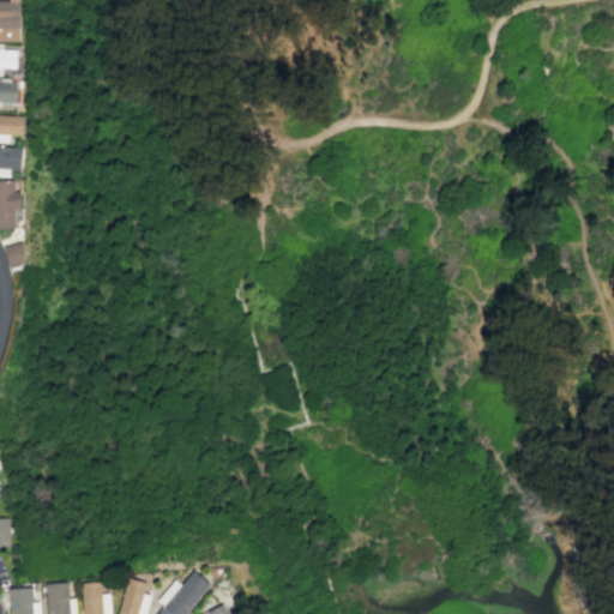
[(18,1),(18,26),(16,26),(16,40),(0,40),(0,0),(7,0),(8,1),(18,1)]
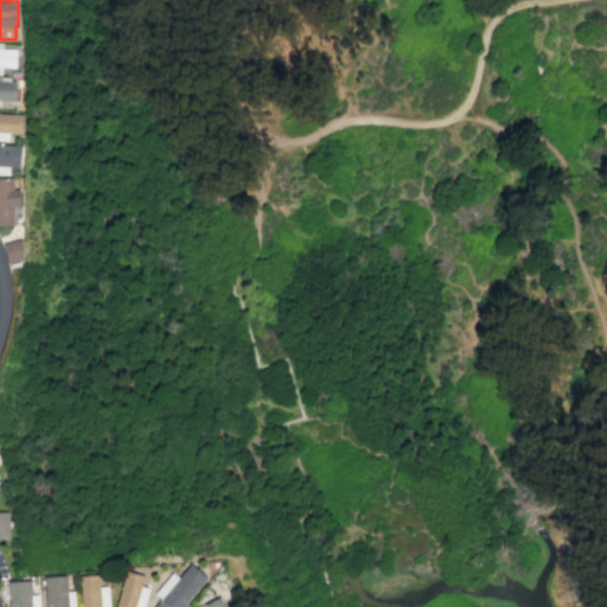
[(0,40),(1,42),(1,46),(16,48),(16,66),(0,66),(0,40)]
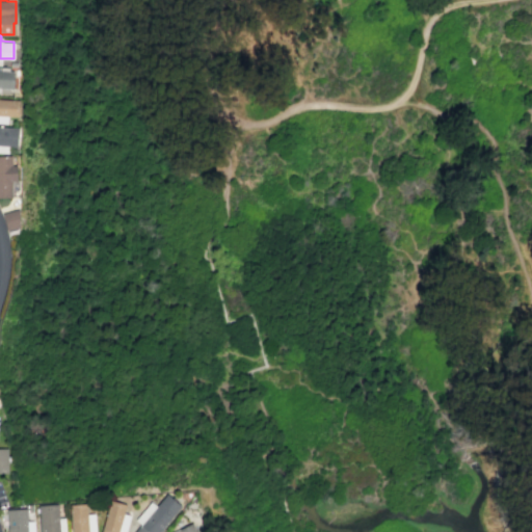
[(0,65),(8,67),(8,71),(14,71),(12,88),(0,87),(0,65)]
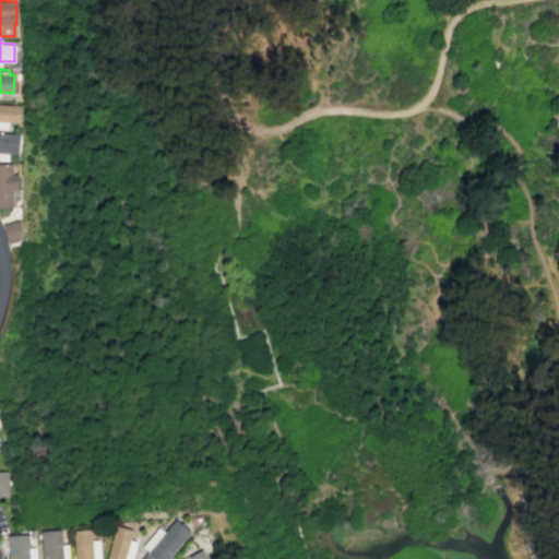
[(0,104),(20,105),(19,122),(0,121),(0,104)]
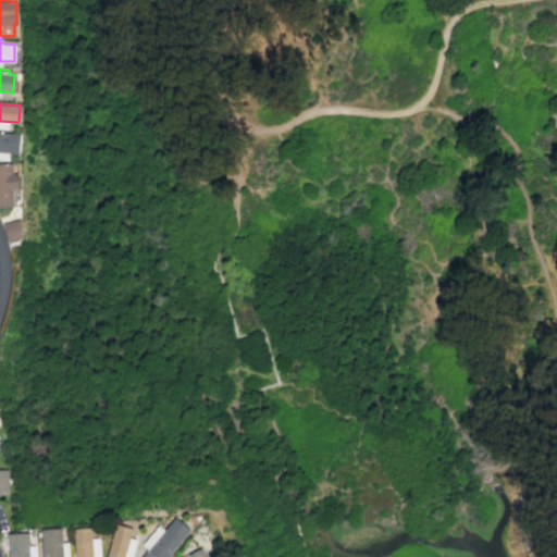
[(0,132),(19,133),(17,153),(0,152),(0,132)]
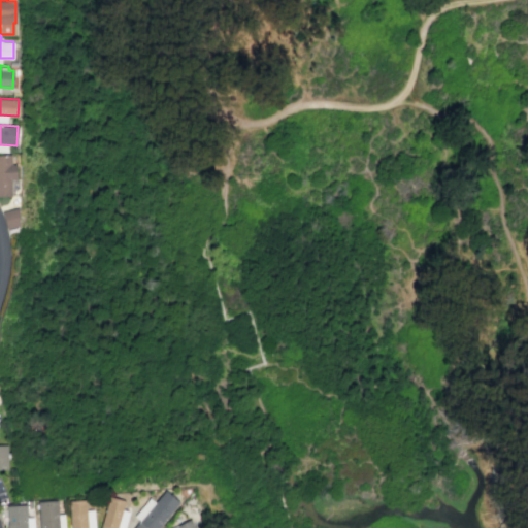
[(0,154),(11,154),(11,164),(15,164),(15,179),(11,179),(11,196),(0,196),(0,154)]
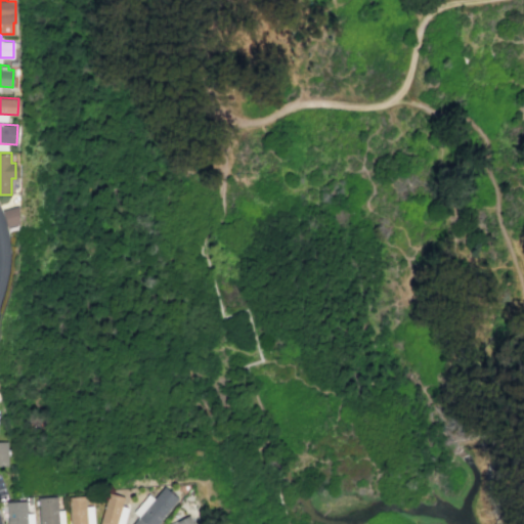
[(1,210),(17,206),(17,223),(6,227),(1,210)]
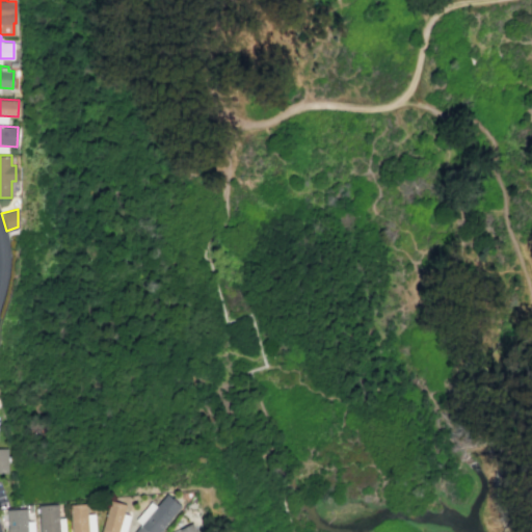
[(166,495),(180,506),(157,531),(133,531),(139,525),(134,520),(150,501),(156,506),(166,495)]
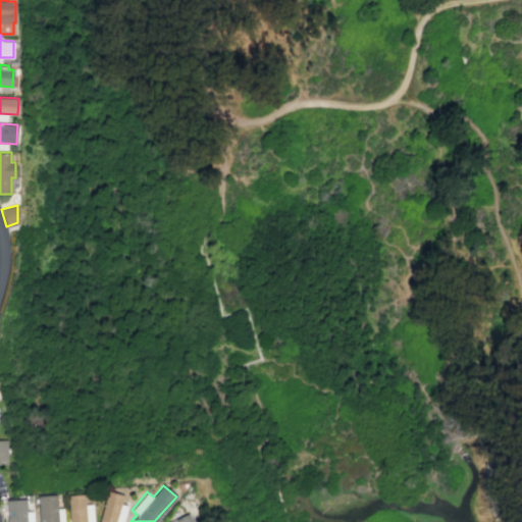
[(98,521),(107,490),(122,494),(119,504),(127,506),(122,521),(98,521)]
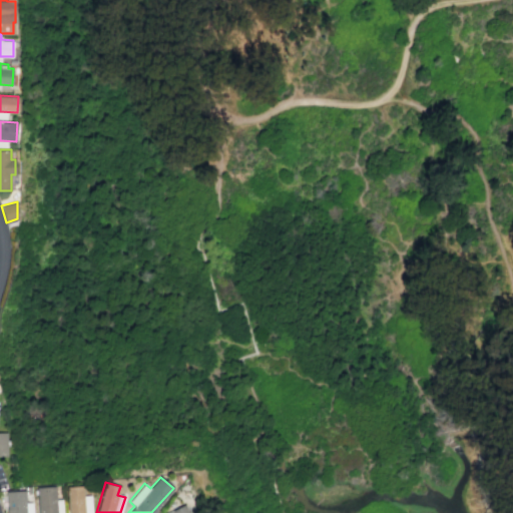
[(37,512),(36,487),(55,486),(56,500),(62,499),(63,512),(37,512)]
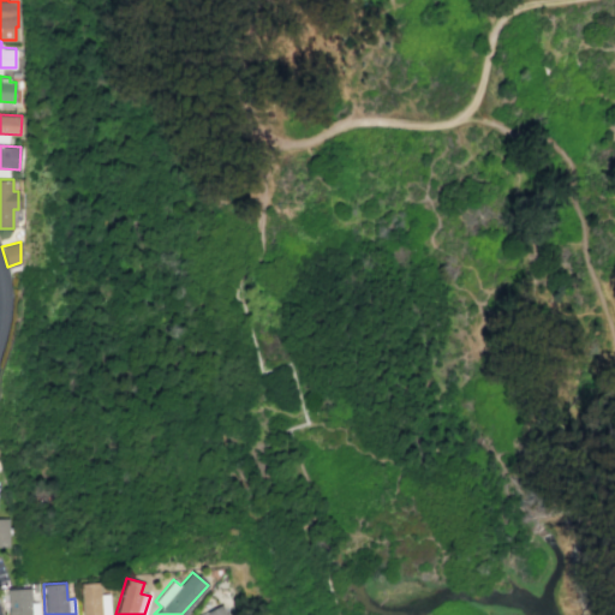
[(82,614),(79,584),(99,583),(100,595),(108,593),(109,614),(82,614)]
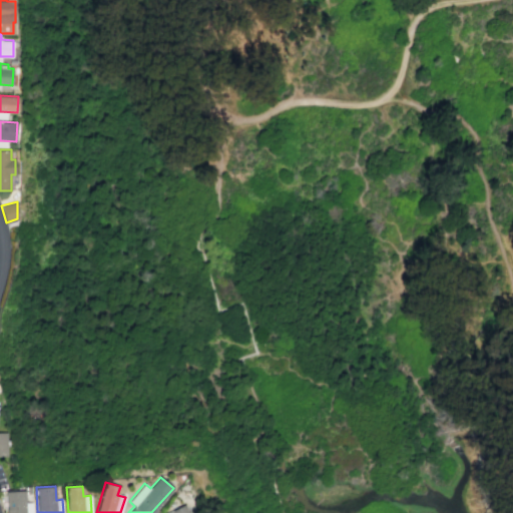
[(6,512),(5,491),(25,490),(26,512),(6,512)]
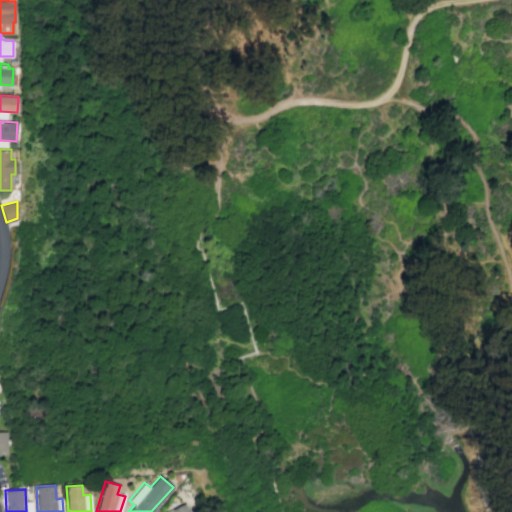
[(189,511),(184,502),(164,511),(189,511)]
